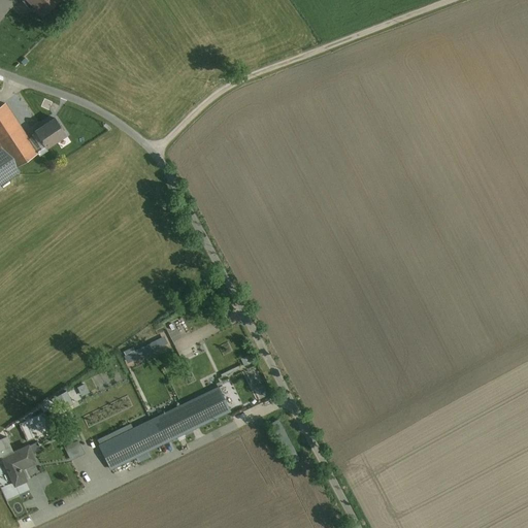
[(59,0),(26,0),(42,17),(59,0)]
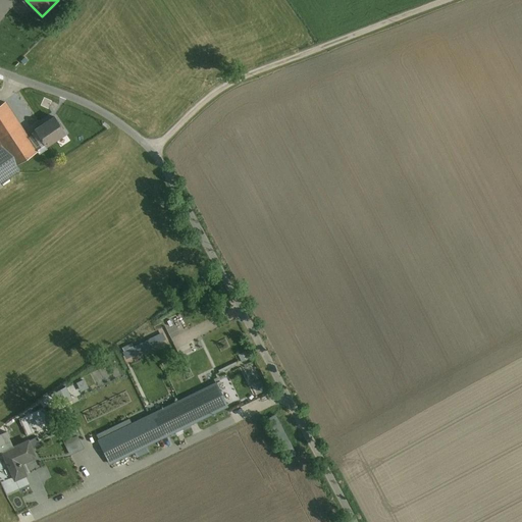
[(29,139),(5,102),(0,105),(0,142),(2,146),(15,166),(16,166),(38,152),(36,150),(29,139)]
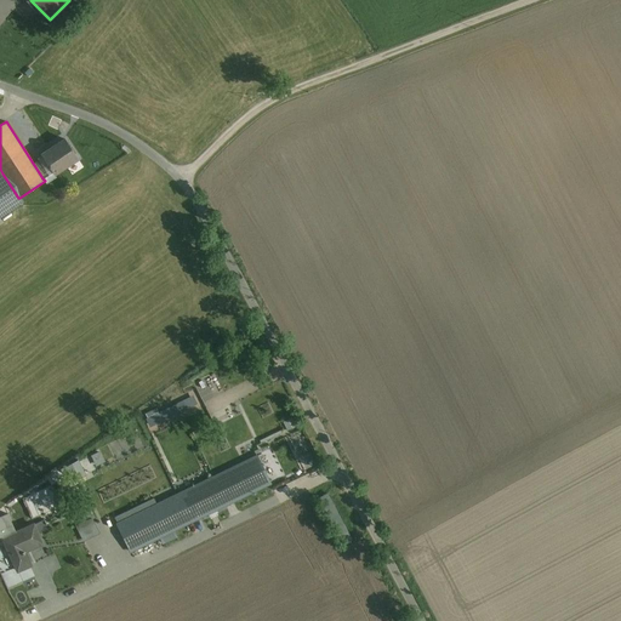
[(78,159),(66,140),(41,154),(44,158),(34,165),(43,178),(53,171),(55,174),(78,159)]
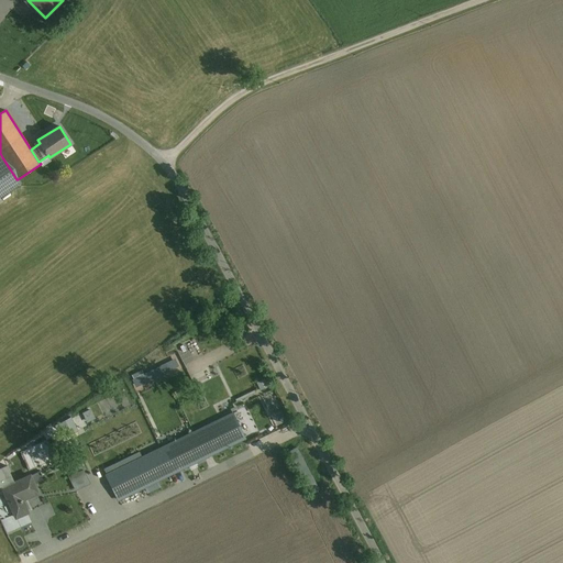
[(0,197),(21,184),(18,179),(17,179),(2,157),(0,158),(0,197)]
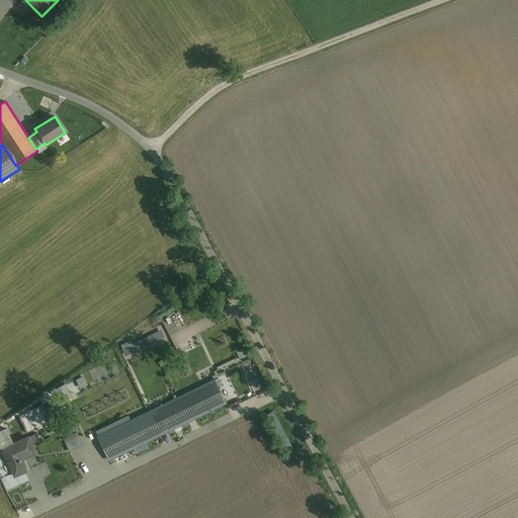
[(213,380),(183,396),(194,419),(220,407),(226,404),(213,380)]
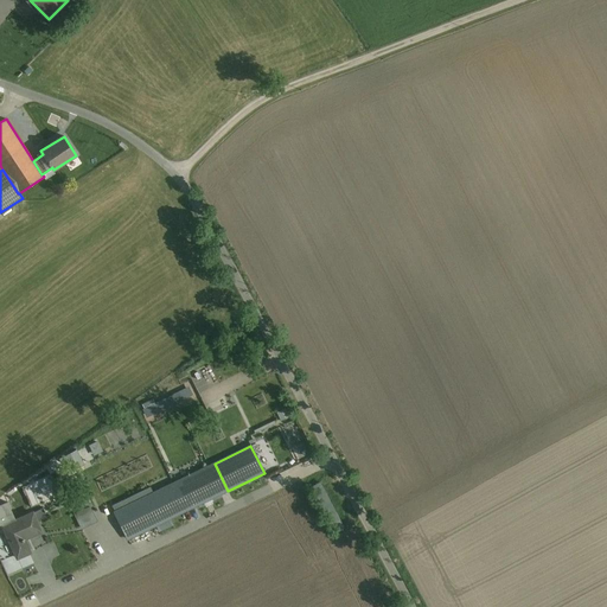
[(211,499),(228,491),(215,464),(203,470),(193,474),(163,489),(133,504),(114,513),(127,540),(200,504),(211,499)]
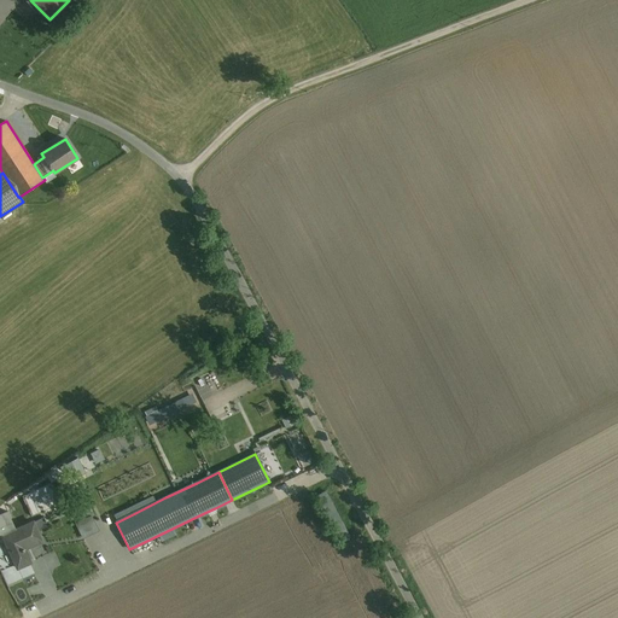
[(74,509),(77,518),(91,513),(88,503),(74,509)]
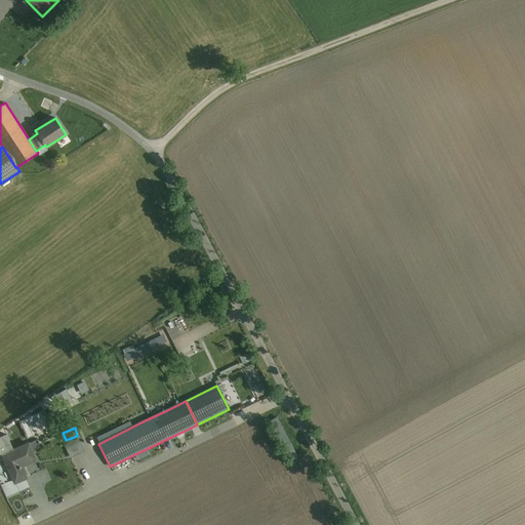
[(6,435),(0,438),(0,453),(12,448),(6,435)]
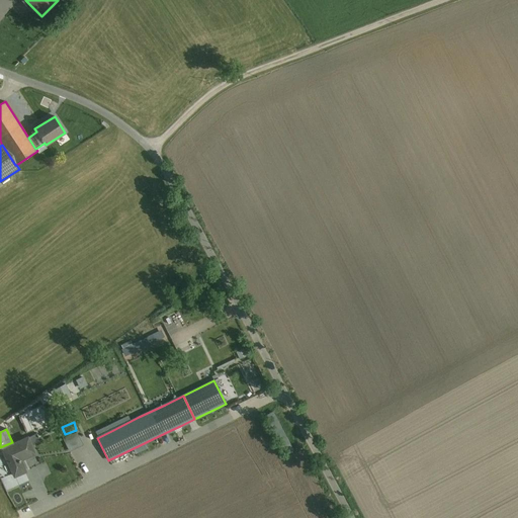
[(69,450),(82,443),(76,430),(62,437),(69,450)]
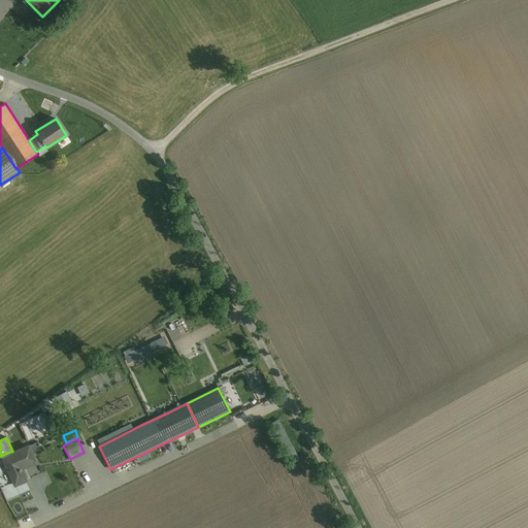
[(28,447),(2,458),(14,486),(25,482),(21,473),(23,472),(21,469),(35,463),(28,447)]
